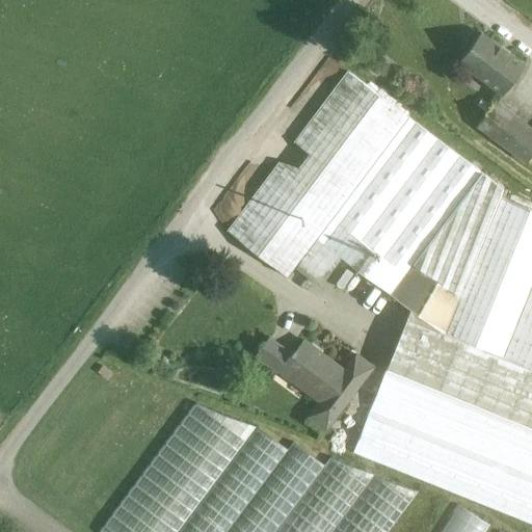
[(524,62),(482,32),(461,61),(504,91),(524,62)]
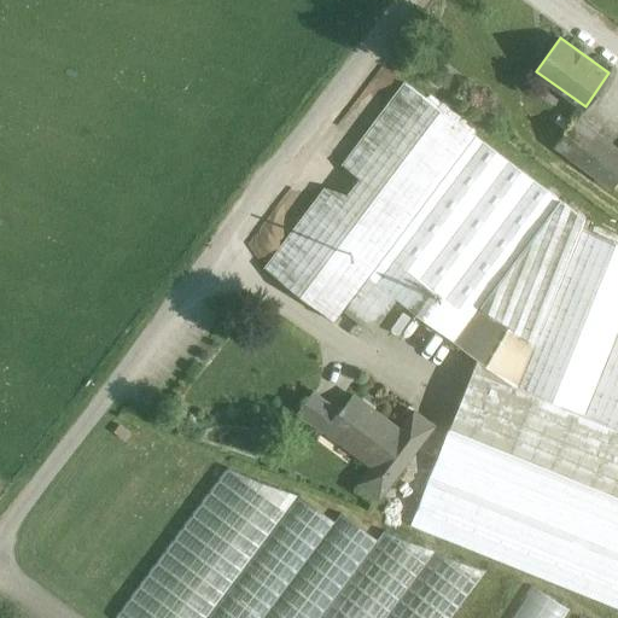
[(404,85),(264,270),(334,322),(386,254),(394,245),(474,138),(404,85)]
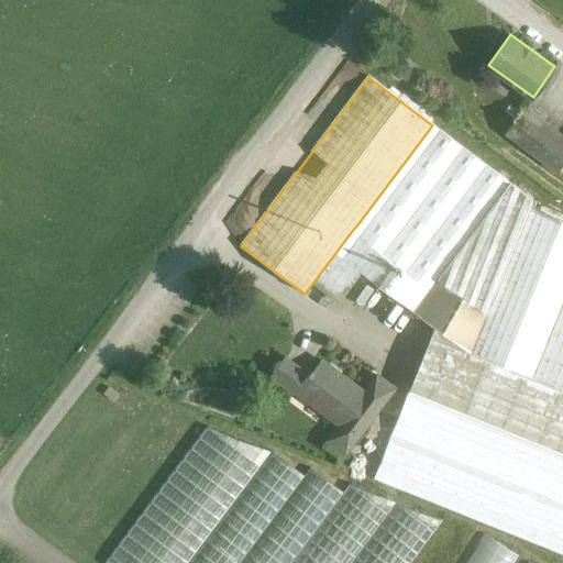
[(522,108),(505,132),(522,144),(539,120),(522,108)]
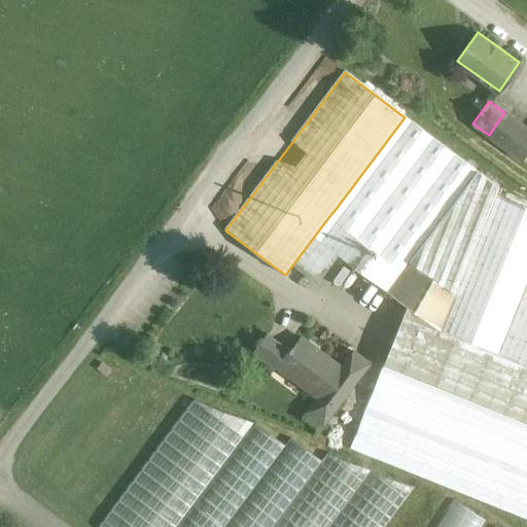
[(526,155),(526,129),(504,112),(489,135),(524,161),(526,155)]
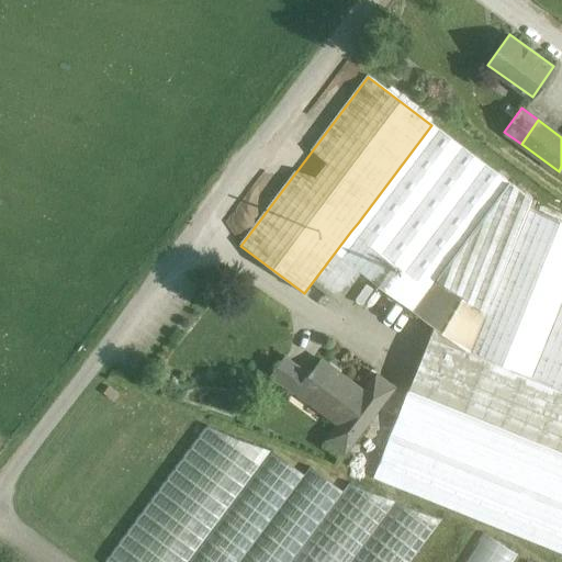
[(438,131),(364,228),(358,223),(351,231),(359,236),(341,258),(413,312),(438,279),(509,183),(438,131)]
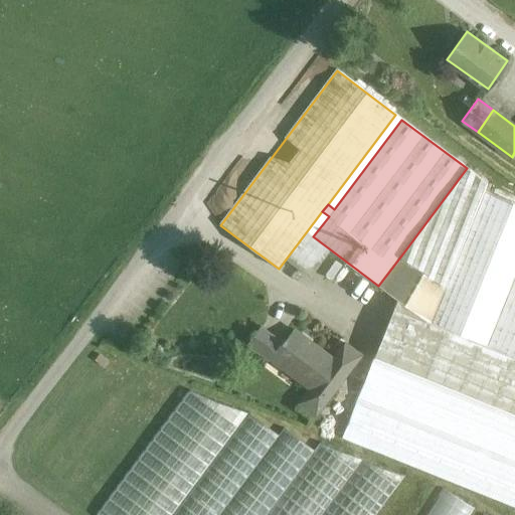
[(467,168),(401,255),(445,289),(483,191),(487,183),(467,168)]
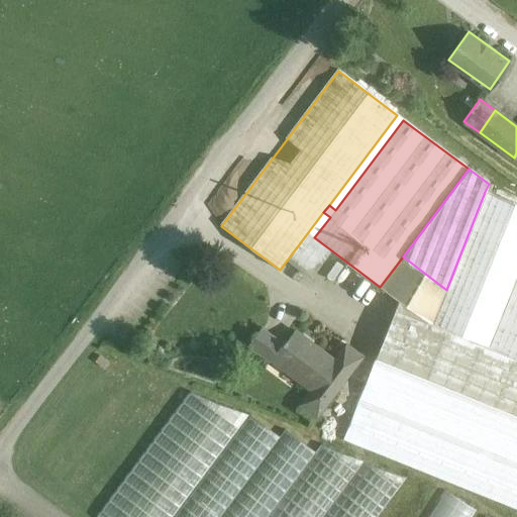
[(516,205),(485,192),(446,290),(432,326),(516,359),(516,205)]
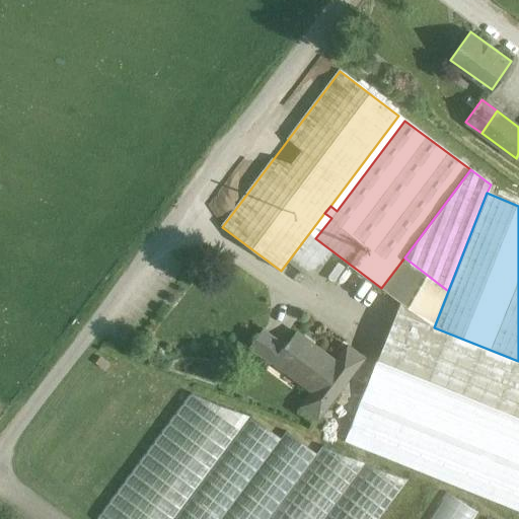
[(448,291),(404,257),(381,288),(434,327),(448,291)]
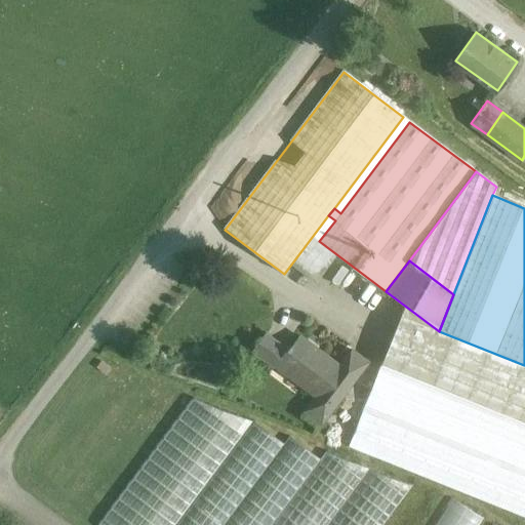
[(524,382),(396,331),(382,364),(507,413),(505,419),(521,427),(523,420),(524,420),(524,382)]
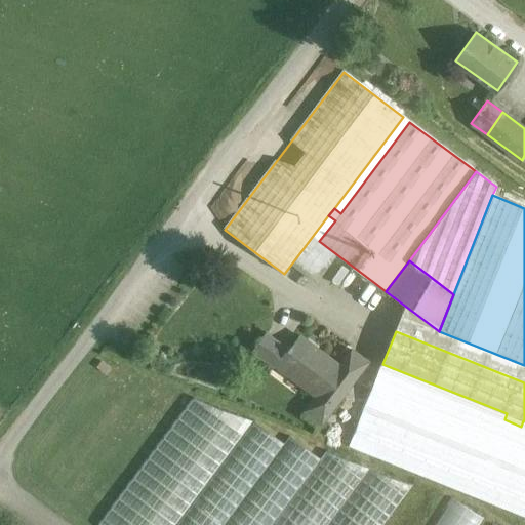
[(266,333),(252,352),(264,360),(277,342),(266,333)]
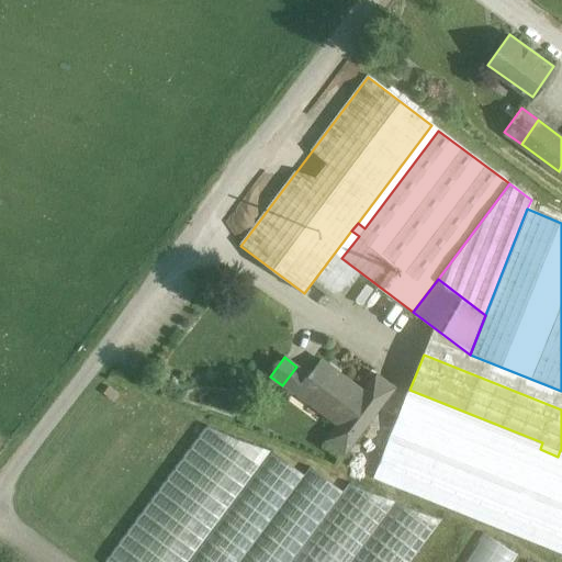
[(363,393),(321,360),(312,372),(310,372),(307,374),(296,367),(282,385),(293,394),(296,389),(307,397),(305,400),(338,425),(363,393)]
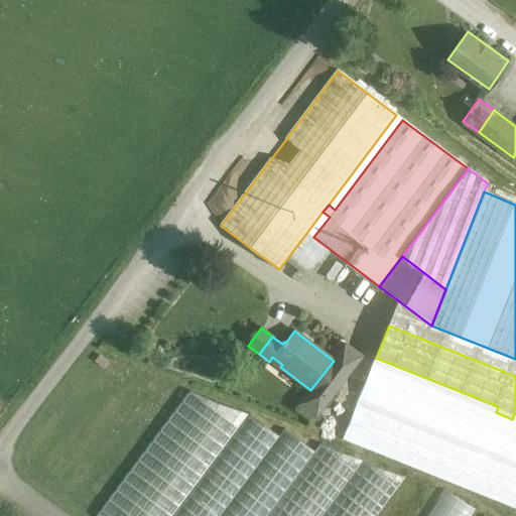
[(310,390),(299,405),(315,417),(361,357),(346,346),(334,361),(310,390)]
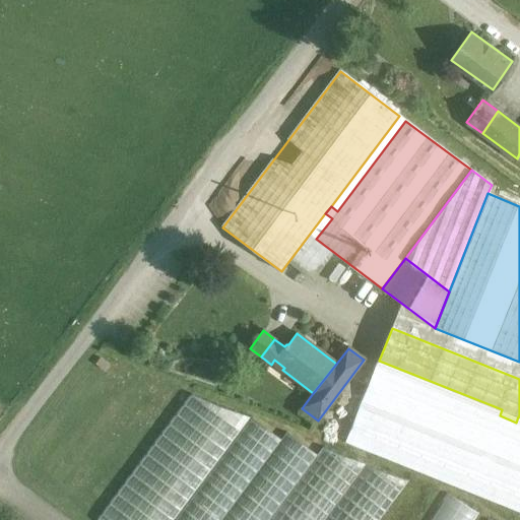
[(500,415),(377,367),(363,403),(484,452),(483,457),(500,463),(502,458),(519,465),(519,424),(516,423),(500,415)]
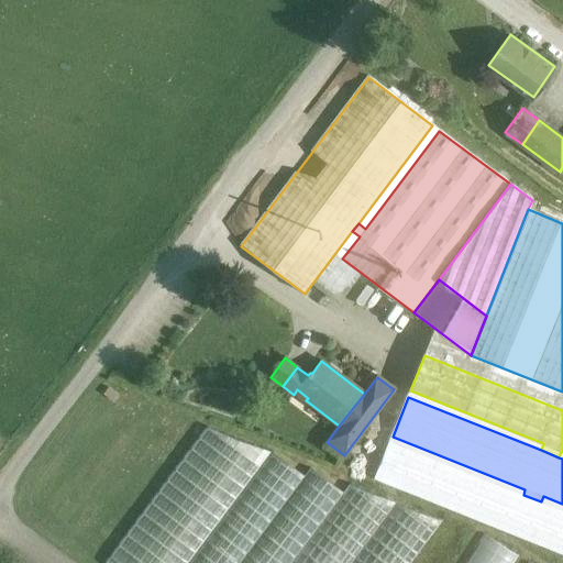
[(209,427),(107,562),(108,562),(189,562),(274,453),(209,427)]
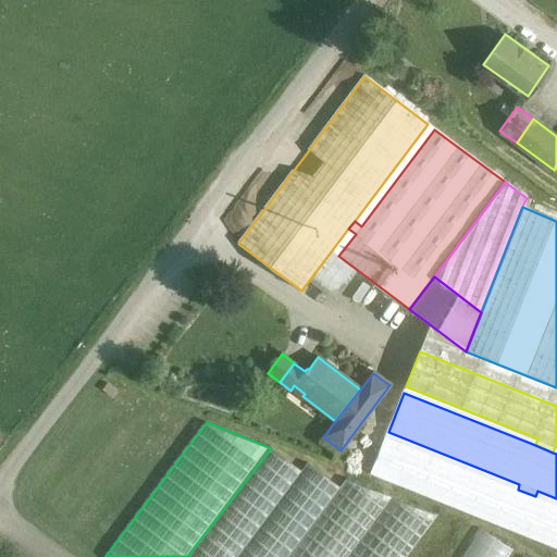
[(518,490),(386,437),(372,473),(556,547),(556,505),(535,496),(518,490)]
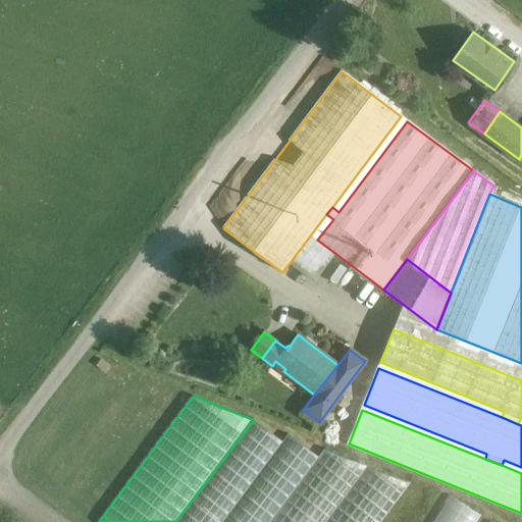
[(261,423),(185,521),(218,521),(282,439),(261,423)]
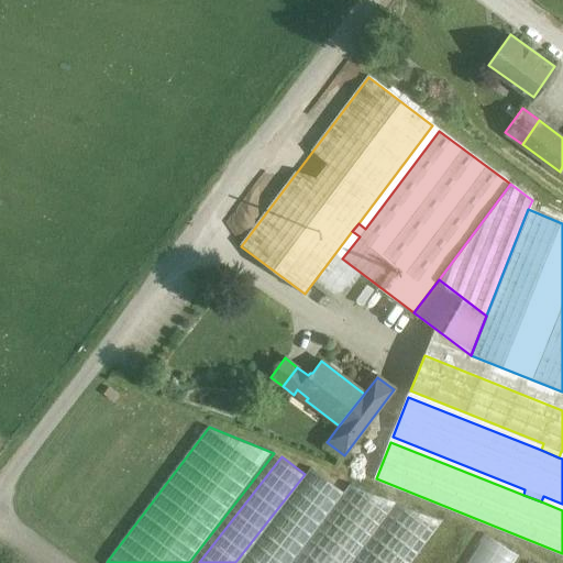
[(309,477),(242,562),(278,562),(331,494),(309,477)]
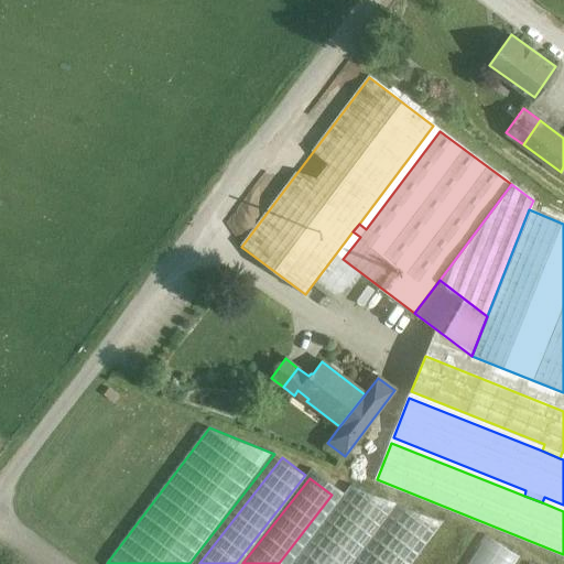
[(354,486),(293,563),(359,563),(396,517),(354,486)]
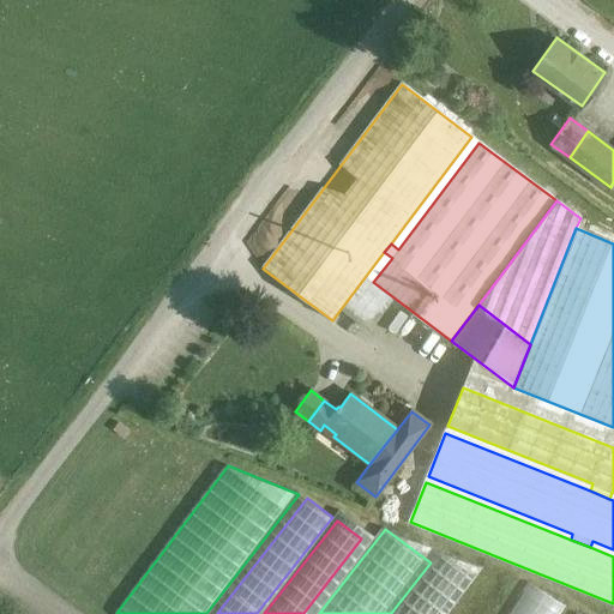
[(445,555),(399,613),(446,613),(480,570),(445,555)]
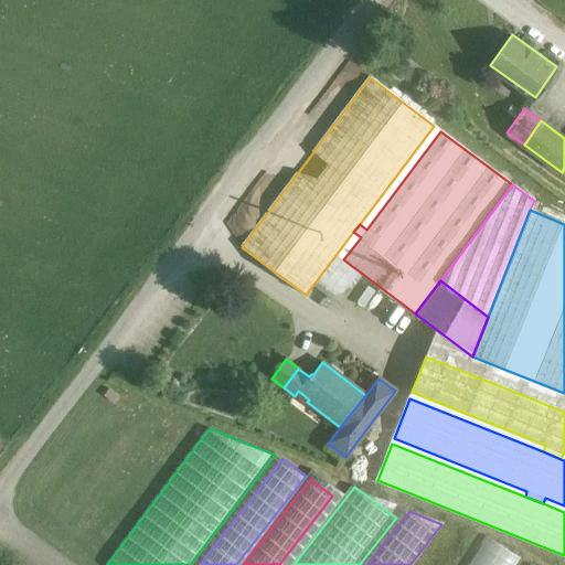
[(470,564),(520,564),(524,560),(489,536),(470,564)]
